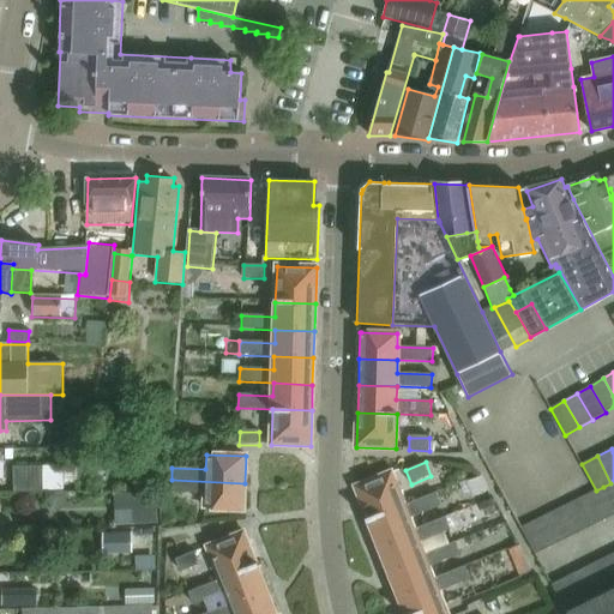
[(61,468),(12,468),(12,493),(61,493),(61,468)]
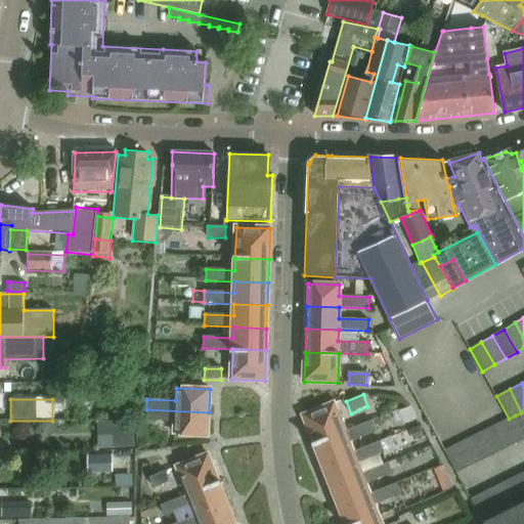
[(335,403),(303,416),(314,443),(345,431),(335,403)]
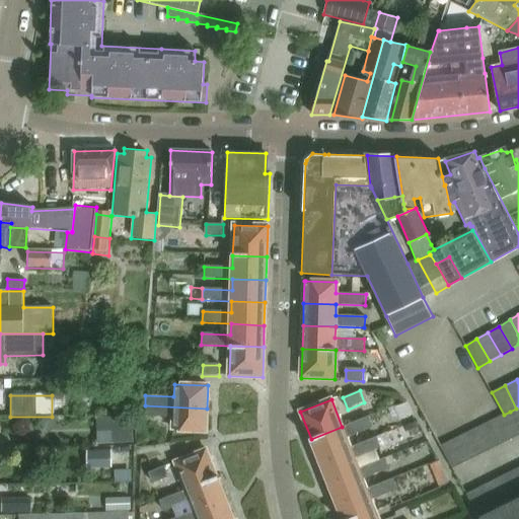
[(406,403),(395,408),(398,415),(400,420),(412,415),(406,403)]
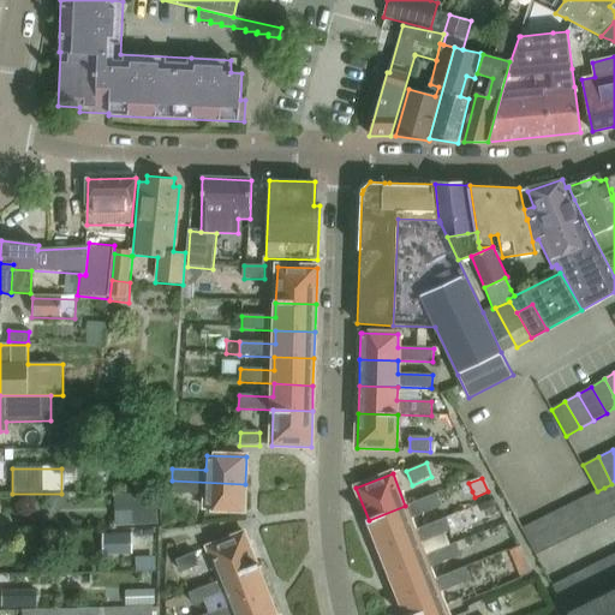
[(172,481),(171,494),(206,495),(204,509),(244,511),(245,484),(172,481)]
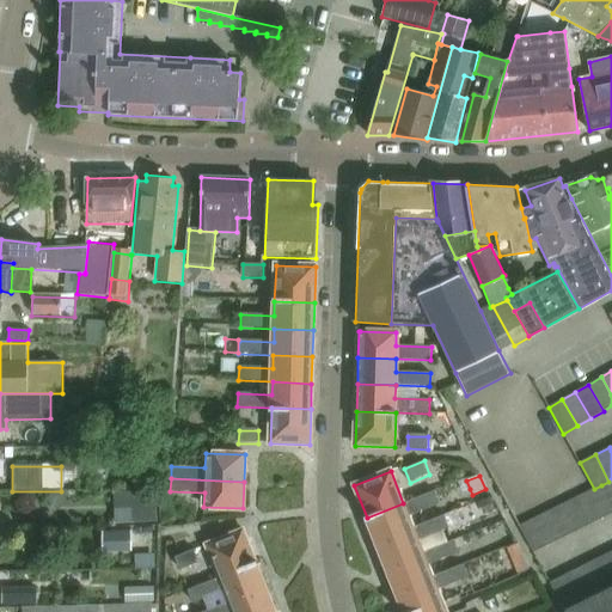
[(465,478),(458,481),(463,491),(470,489),(466,481),(465,478)]
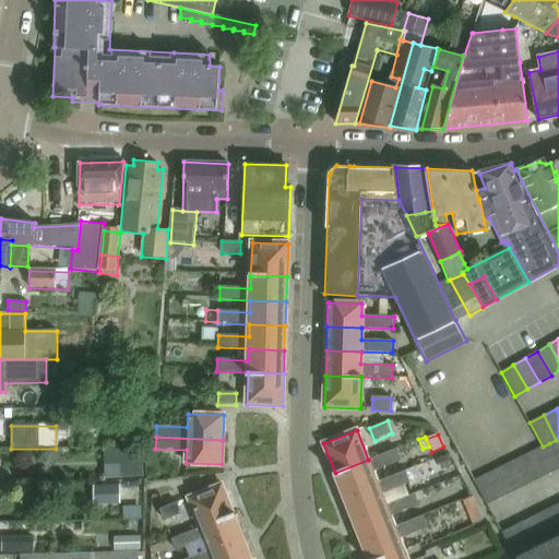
[(558,461),(558,438),(556,440),(549,443),(558,461)]
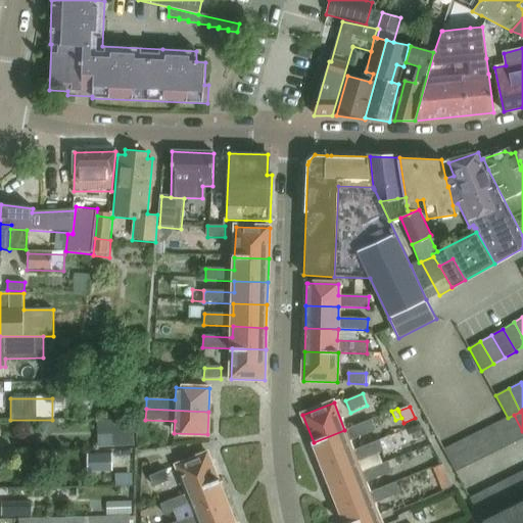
[(522,431),(514,415),(508,418),(503,420),(514,443),(522,438),(522,431)]
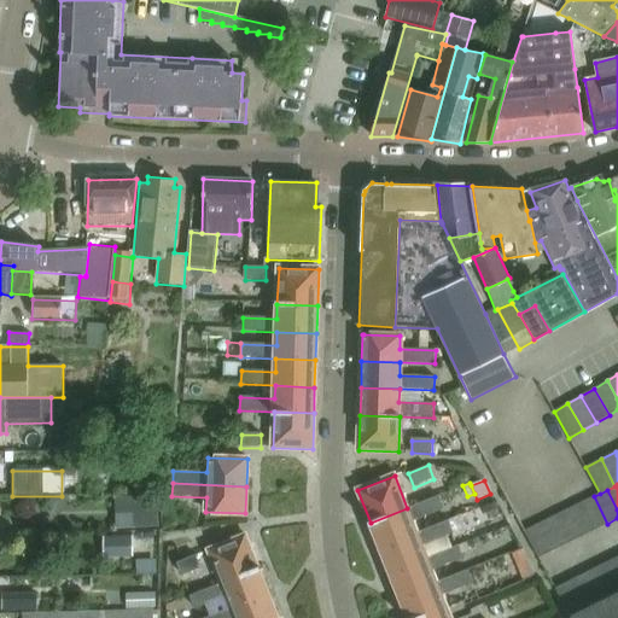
[(380,547),(417,532),(412,522),(444,509),(438,496),(407,508),(371,523),(380,547)]
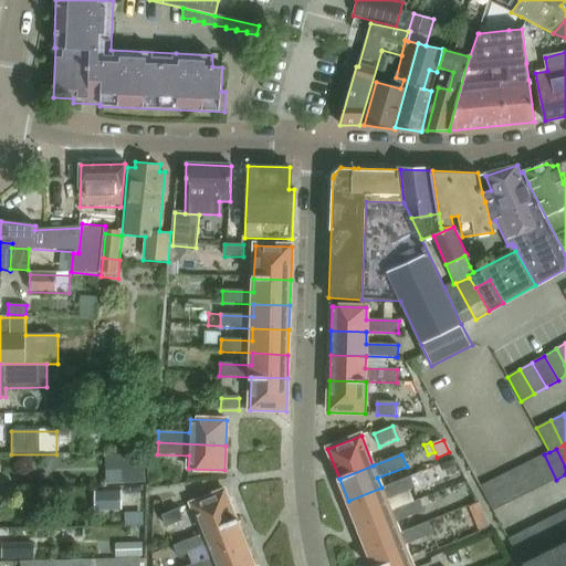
[(556,480),(544,454),(532,461),(544,485),(556,480)]
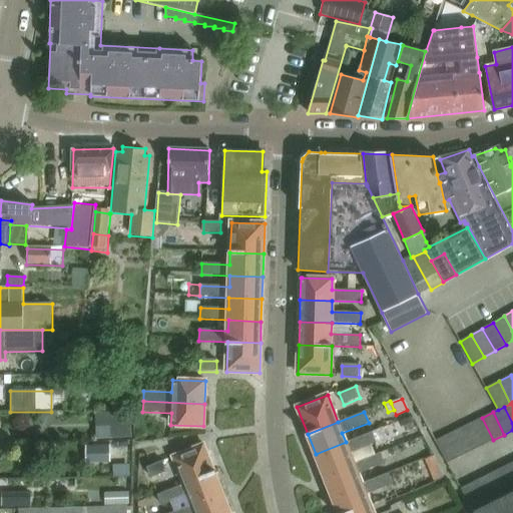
[(132,439),(131,414),(106,415),(107,440),(132,439)]
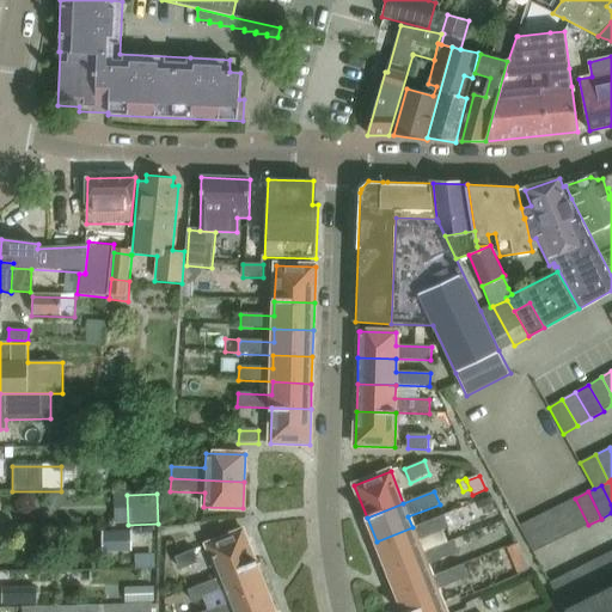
[(488,497),(478,502),(483,513),(494,509),(488,497)]
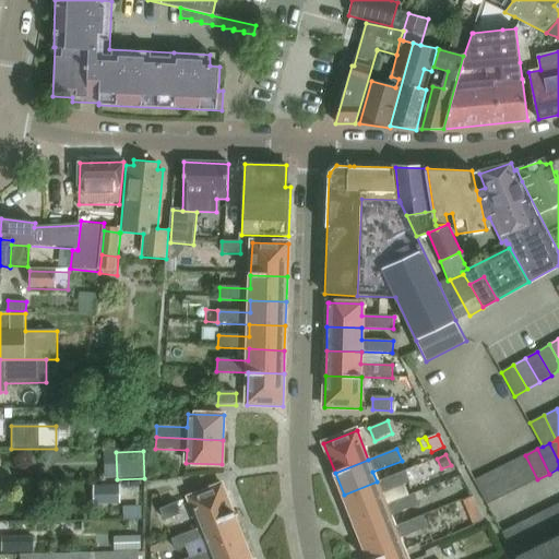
[(537,479),(525,455),(512,461),(525,486),(537,479)]
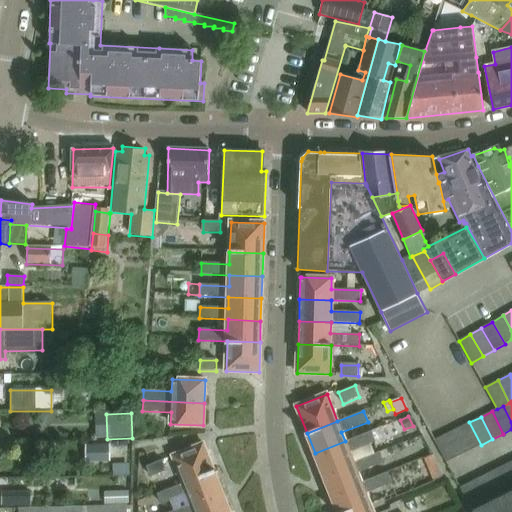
[(481,445),(469,422),(458,428),(469,450),(481,445)]
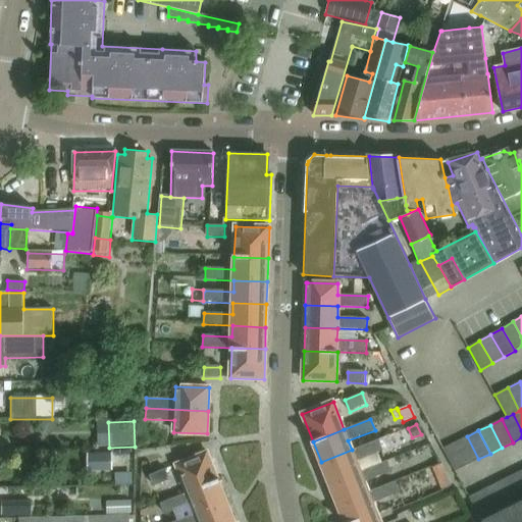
[(478,459),(467,436),(456,442),(467,465),(478,459)]
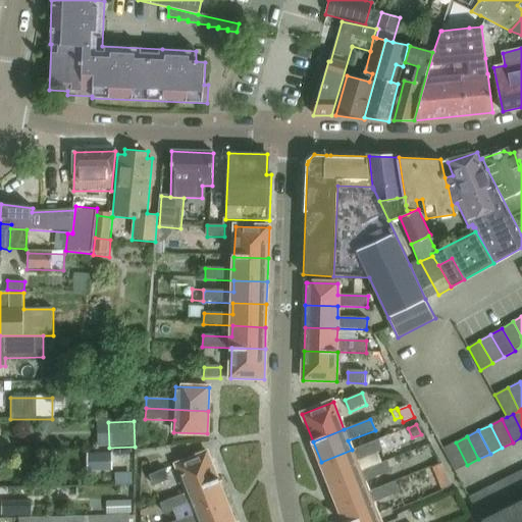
[(352,450),(321,462),(329,483),(360,471),(356,461),(383,451),(379,439),(352,450)]
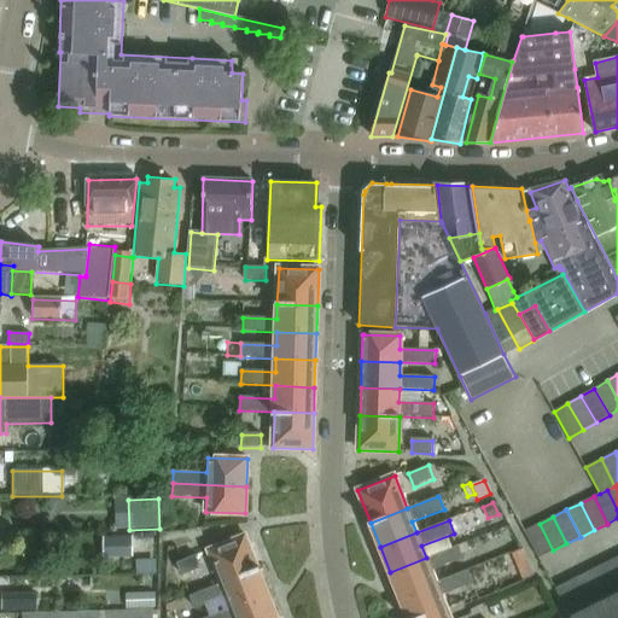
[(553,551),(540,524),(525,531),(540,558),(553,551)]
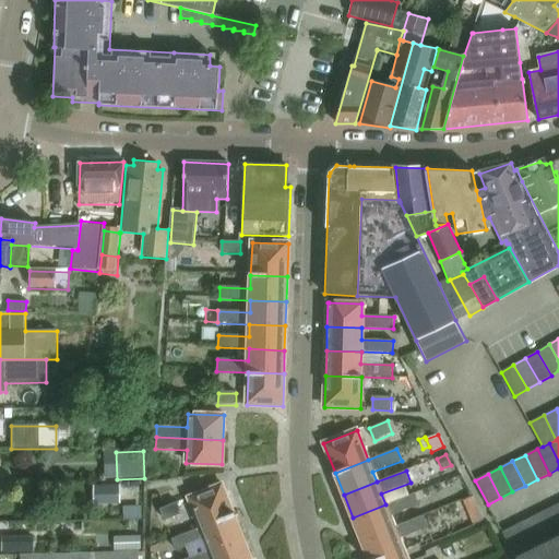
[(93,485),(93,503),(119,502),(119,485),(93,485)]
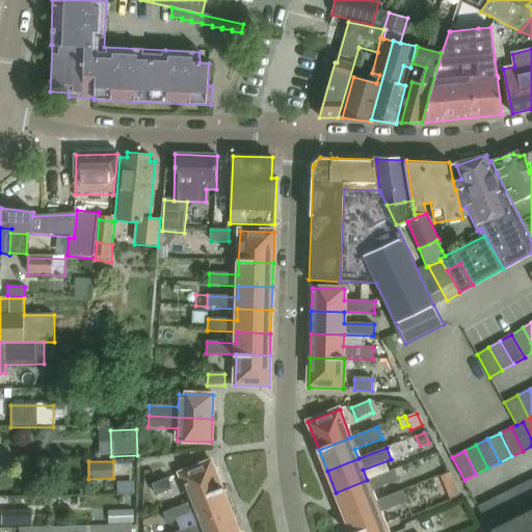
[(211,461),(179,474),(190,503),(222,490),(211,461)]
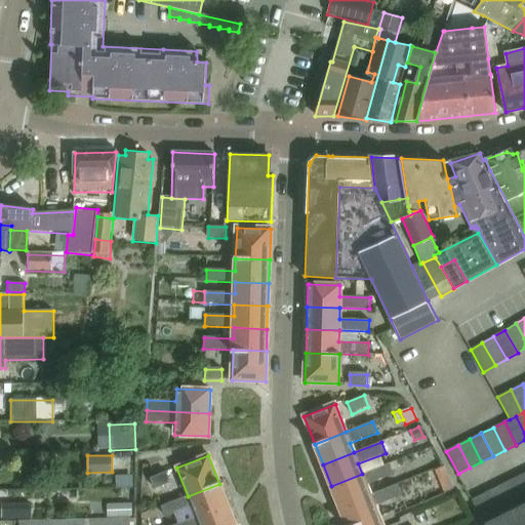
[(162,460),(147,467),(155,489),(171,482),(162,460)]
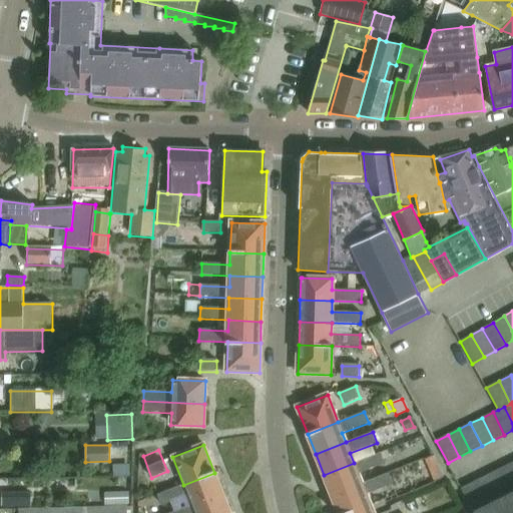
[(354,463),(324,475),(332,495),(362,483),(359,474),(385,463),(381,453),(354,463)]
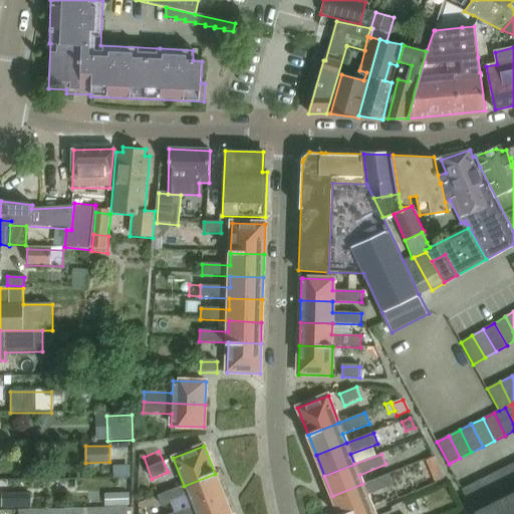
[(430,459),(438,480),(445,478),(437,456),(430,459)]
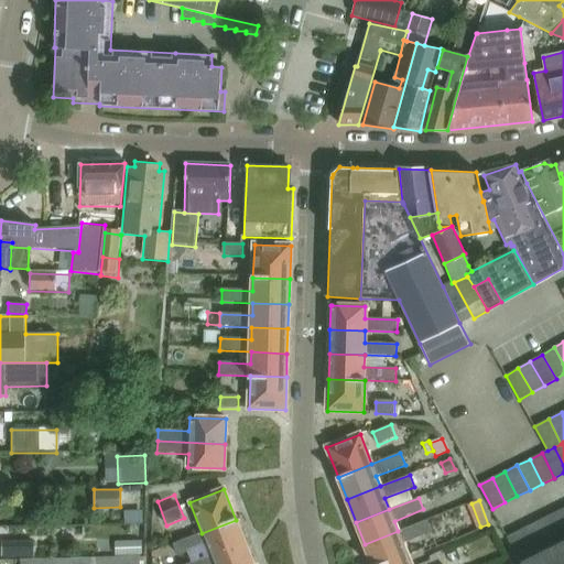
[(56,520),(55,510),(41,511),(41,520),(56,520)]
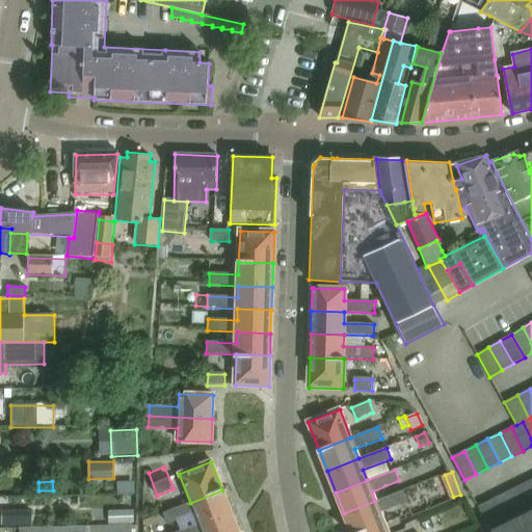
[(526,512),(531,509),(531,495),(526,483),(514,488),(526,512)]
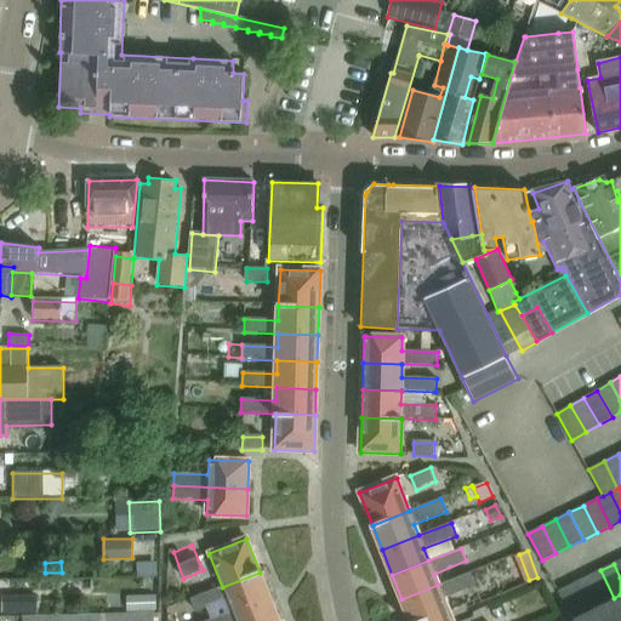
[(600,605),(614,598),(600,570),(586,577),(600,605)]
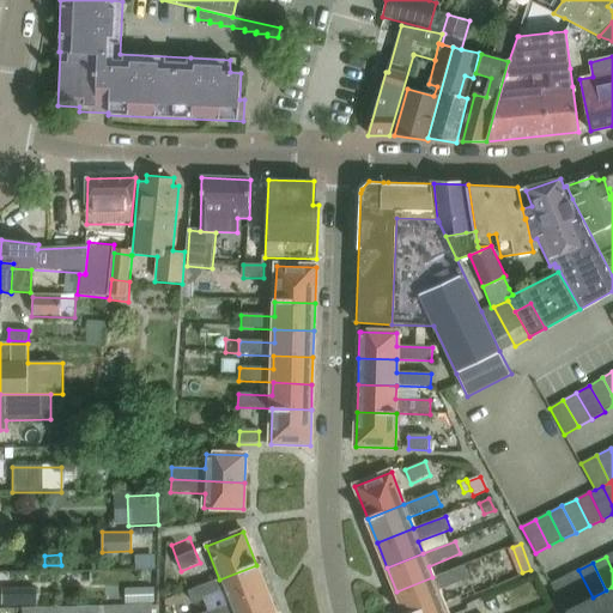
[(211,611),(266,589),(256,565),(219,580),(188,592),(193,604),(207,599),(211,611)]
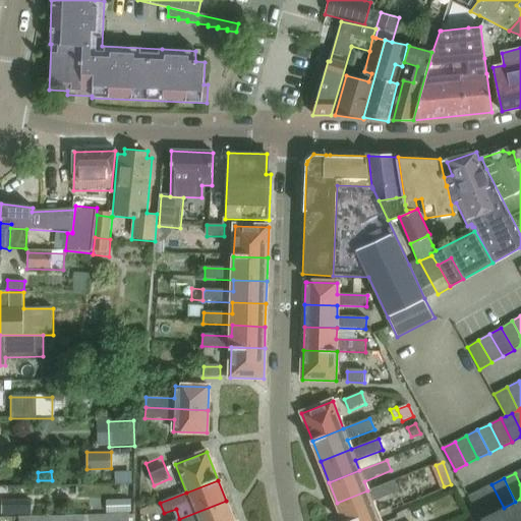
[(361,520),(360,517),(375,511),(372,502),(399,491),(395,480),(367,490),(337,503),(344,520),(361,520)]
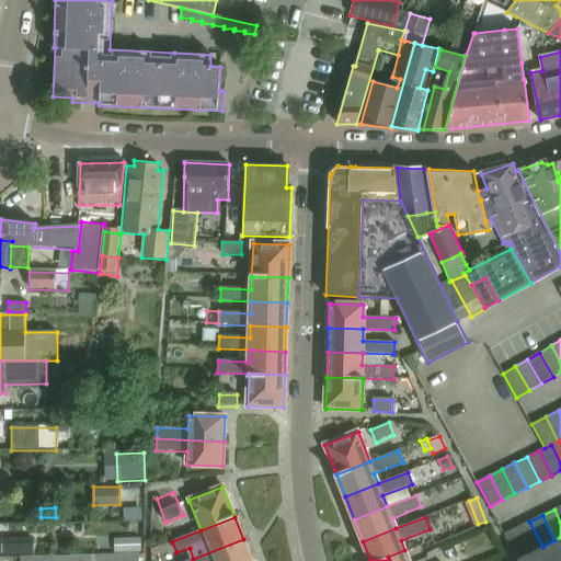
[(530,553),(542,547),(529,522),(517,527),(530,553)]
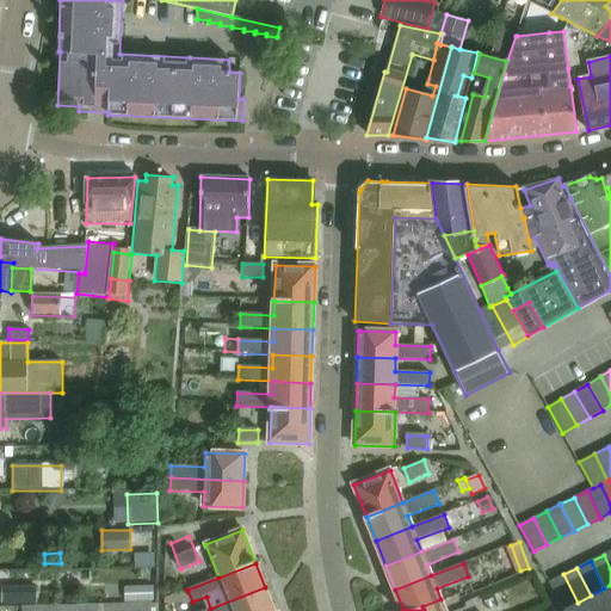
[(565,609),(566,608),(578,603),(563,574),(549,581),(565,609)]
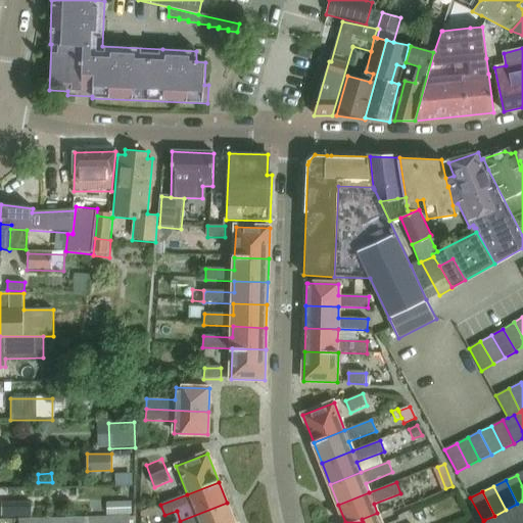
[(16,492),(0,492),(0,518),(16,518),(16,492)]
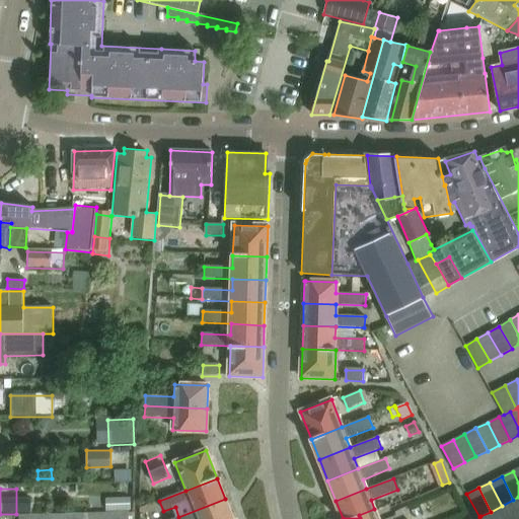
[(105,498),(105,510),(131,510),(131,497),(105,498)]
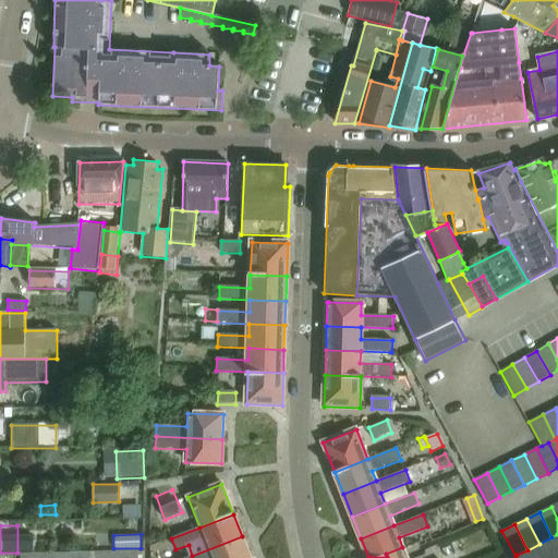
[(557,557),(557,534),(552,537),(540,544),(528,550),(517,555),(518,557),(557,557)]
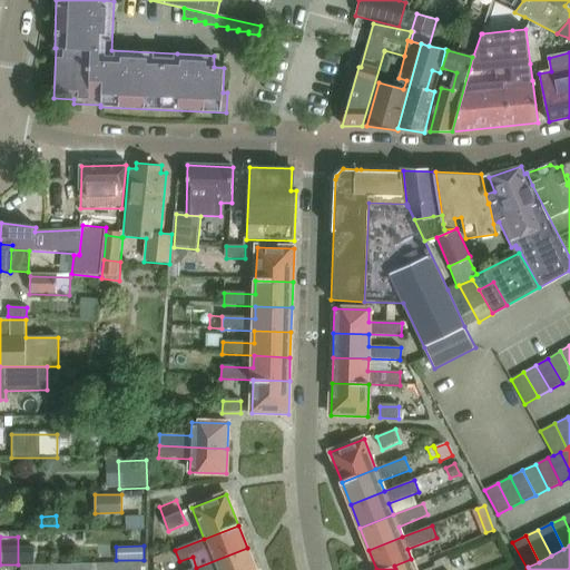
[(255,569),(247,548),(196,568),(189,569),(255,569)]
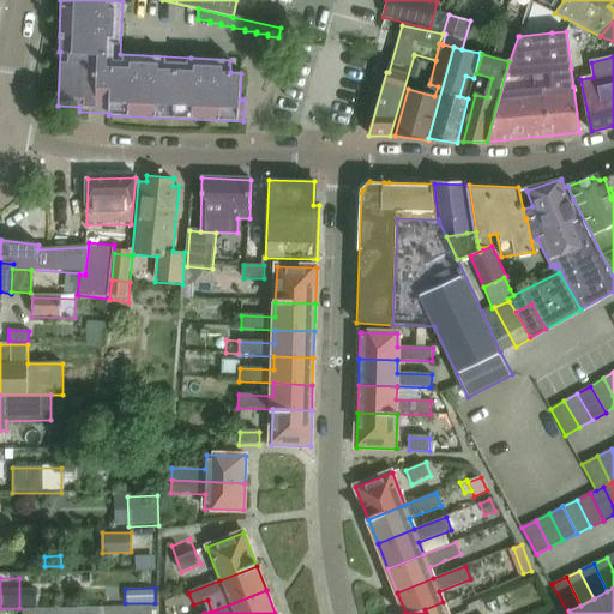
[(447,613),(443,602),(425,609),(426,613),(447,613)]
